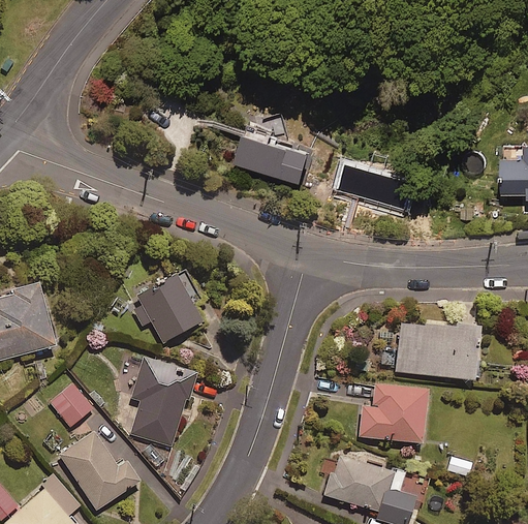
[(311,145),(246,127),(237,161),(302,179),(311,145)]
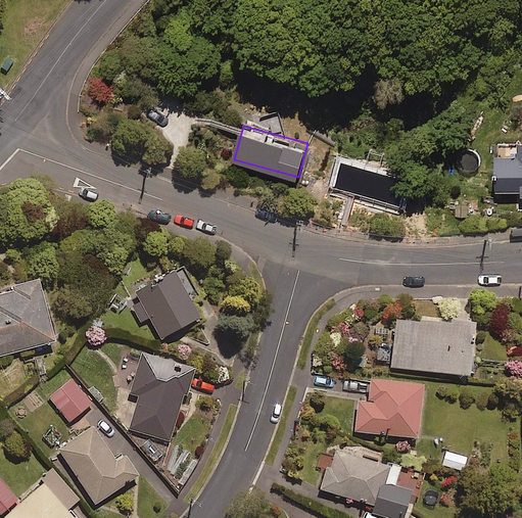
[(513,191),(514,194),(521,193),(521,134),(512,135),(512,141),(495,141),(495,148),(487,148),(489,192),(513,191)]
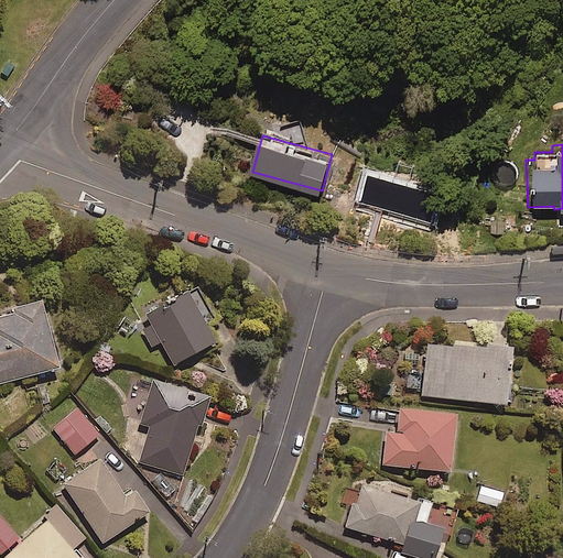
[(218,340),(185,288),(136,320),(153,348),(161,343),(175,367),(218,340)]
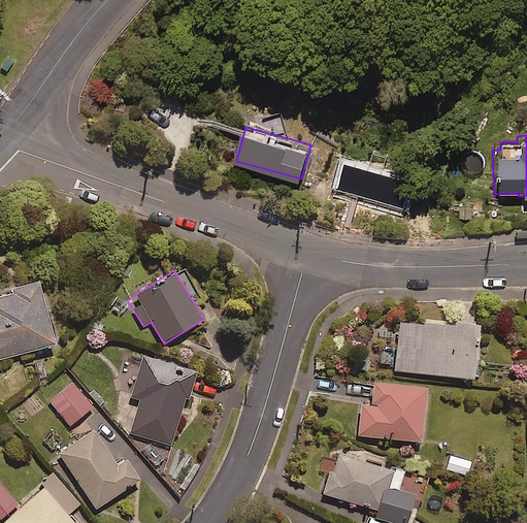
[(0,359),(57,345),(39,279),(11,286),(13,292),(0,295),(0,359)]
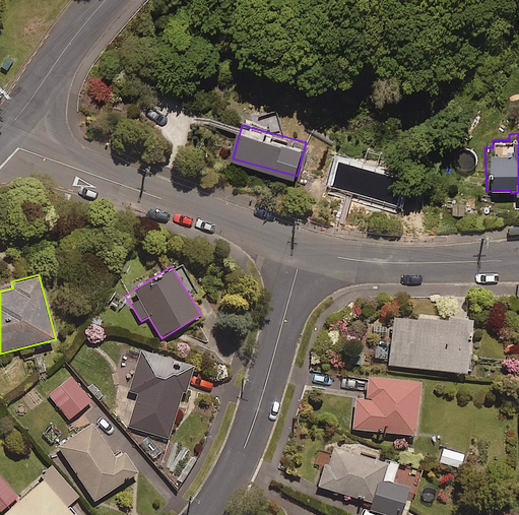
[(467,372),(473,305),(450,303),(449,318),(394,314),(390,366),(467,372)]
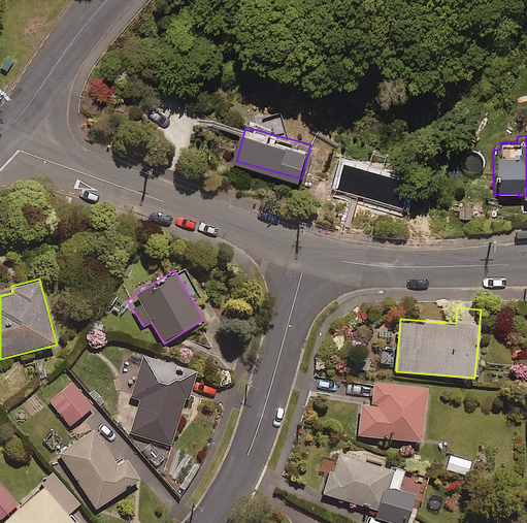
[(196,369),(142,357),(132,398),(140,400),(132,436),(173,446),(186,396),(189,397),(196,369)]
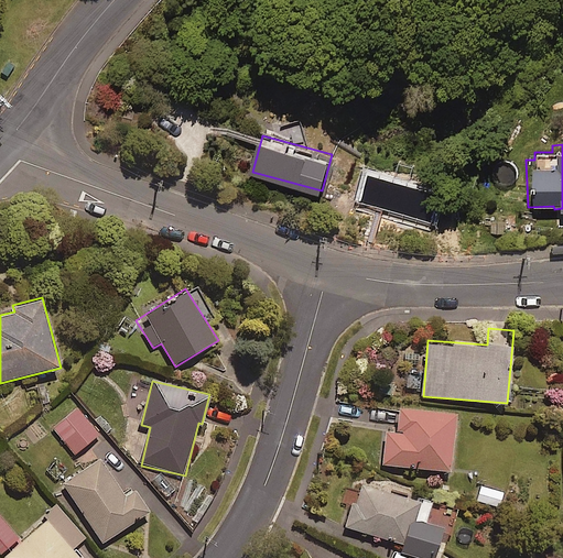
[(457,413),(401,407),(398,433),(387,431),(383,466),(452,472),(457,413)]
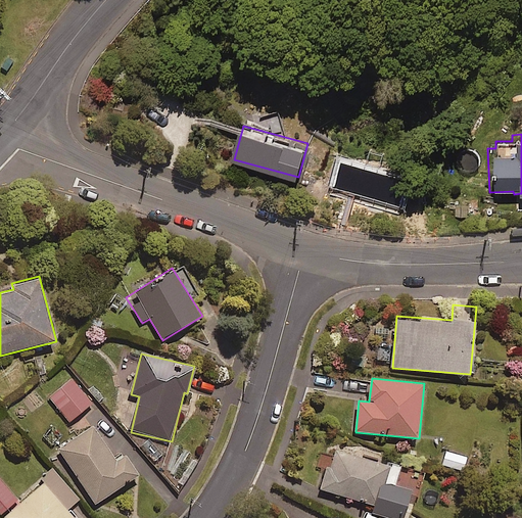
[(93,405),(74,380),(50,398),(69,424),(93,405)]
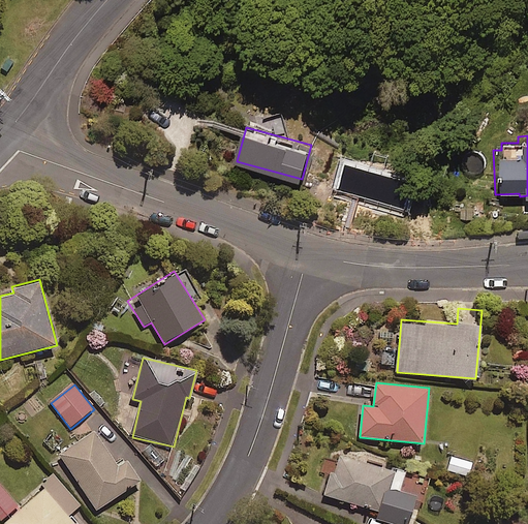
[(120,464),(97,431),(59,456),(96,512),(141,482),(126,460),(120,464)]
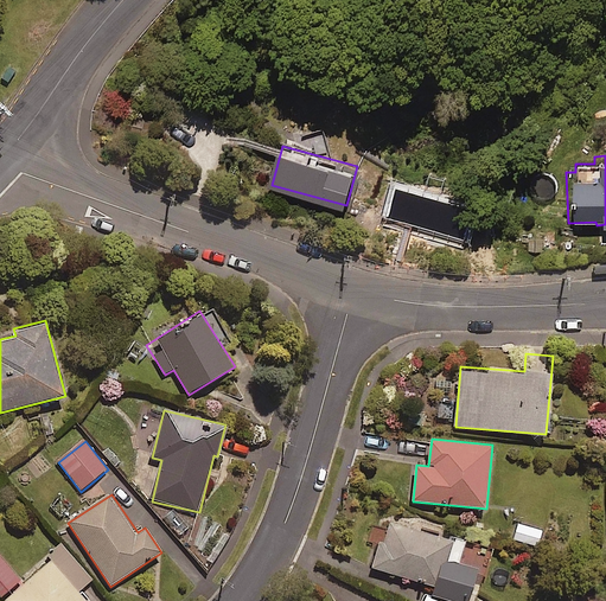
[(465,543),(384,519),(371,569),(437,587),(434,598),(444,600),(469,600),(478,569),(459,563),(465,543)]
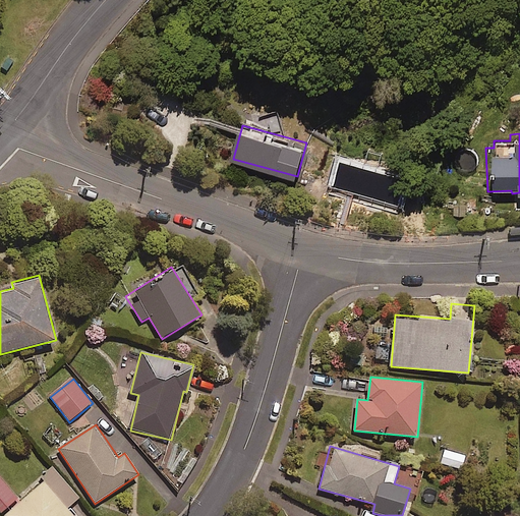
[(467,457),(445,452),(441,467),(464,472),(467,457)]
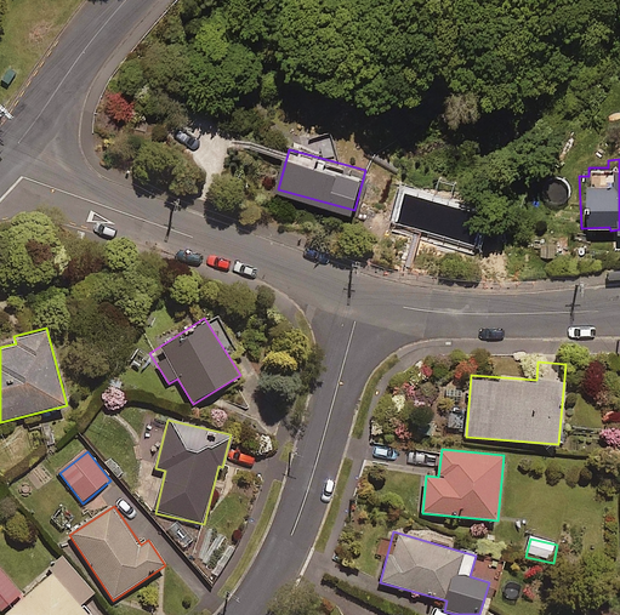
[(66,562),(27,594),(0,564),(0,609),(5,614),(89,614),(83,607),(95,596),(66,562)]
